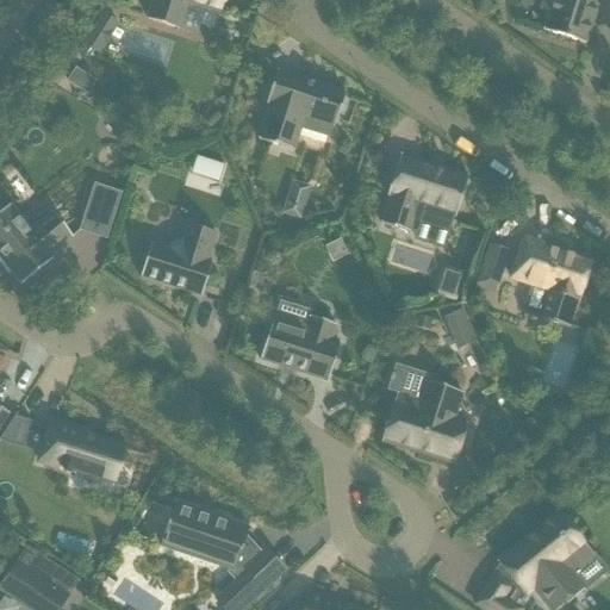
[(153,0),(148,20),(179,30),(187,4),(219,14),(224,0),(153,0)]
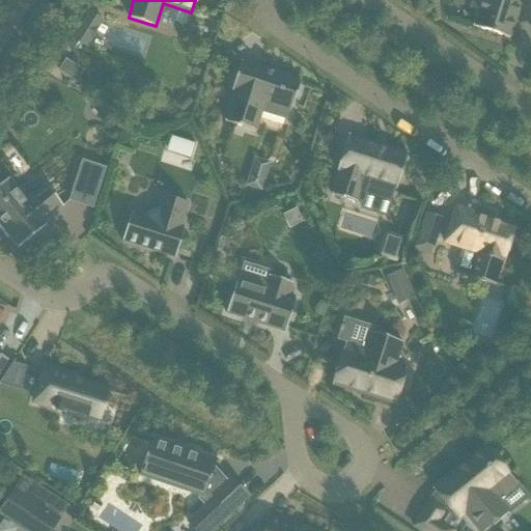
[(480,0),(472,27),(509,38),(521,0),(480,0)]
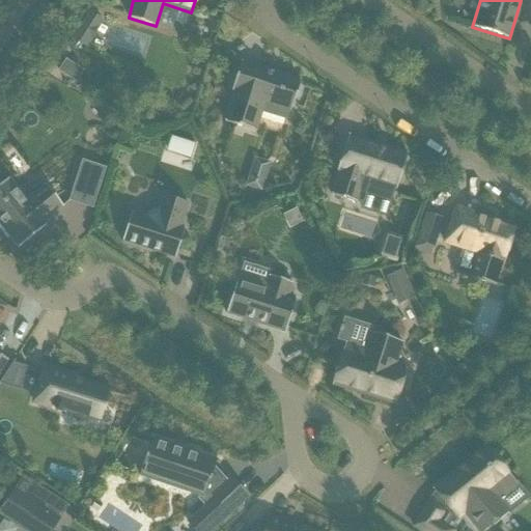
[(85,48),(103,21),(88,12),(72,38),(85,48)]
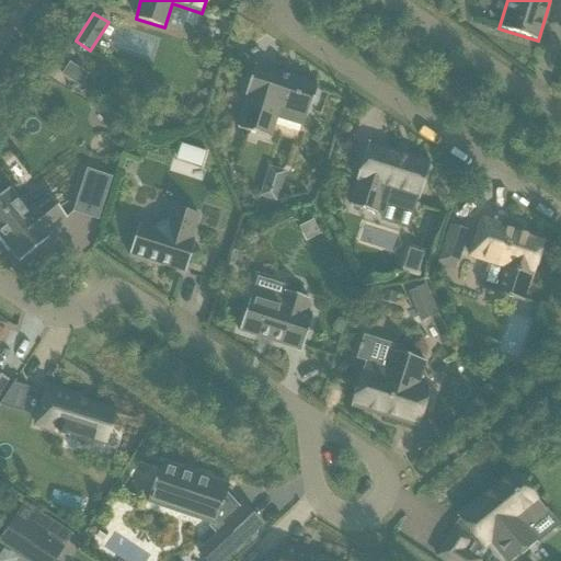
[(307,117),(310,106),(317,86),(254,66),(244,98),(247,99),(237,129),(268,139),(276,117),(302,126),(306,117),(307,117)]
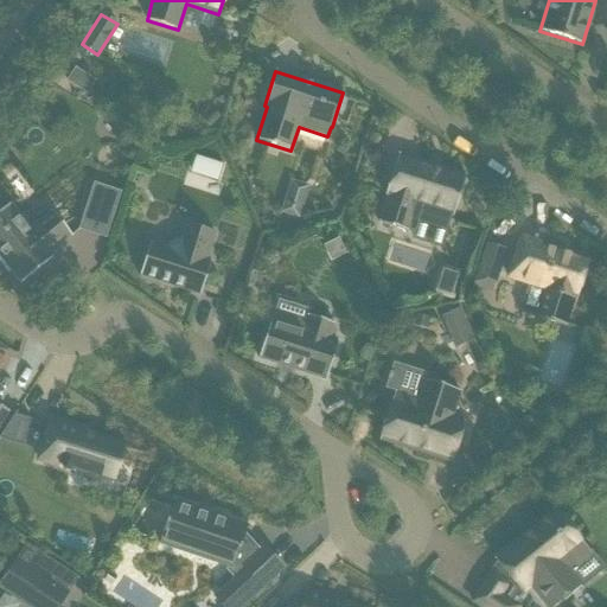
[(410,219),(446,231),(451,217),(453,218),(466,176),(397,154),(384,197),(387,197),(378,223),(407,232),(410,219)]
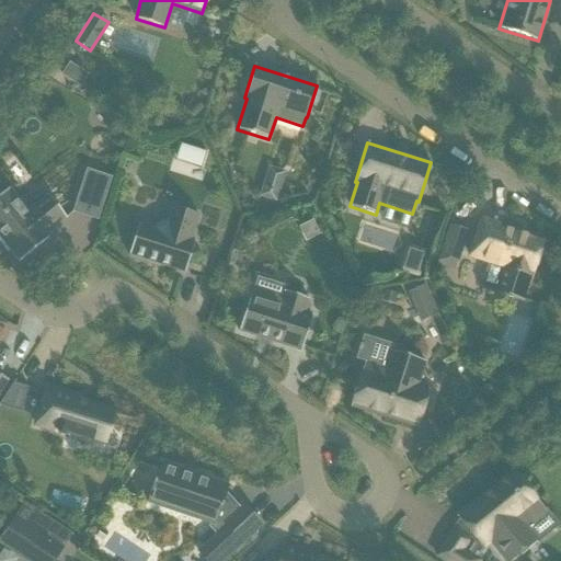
[(87,171),(81,187),(104,195),(110,179),(87,171)]
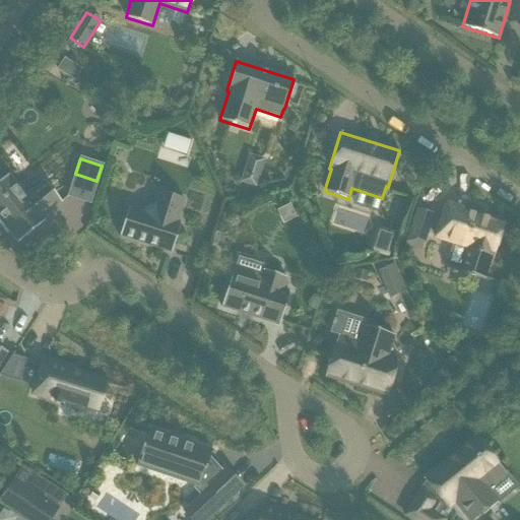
[(25,197),(12,181),(8,176),(0,182),(0,220),(17,243),(48,218),(46,215),(61,202),(45,182),(25,197)]
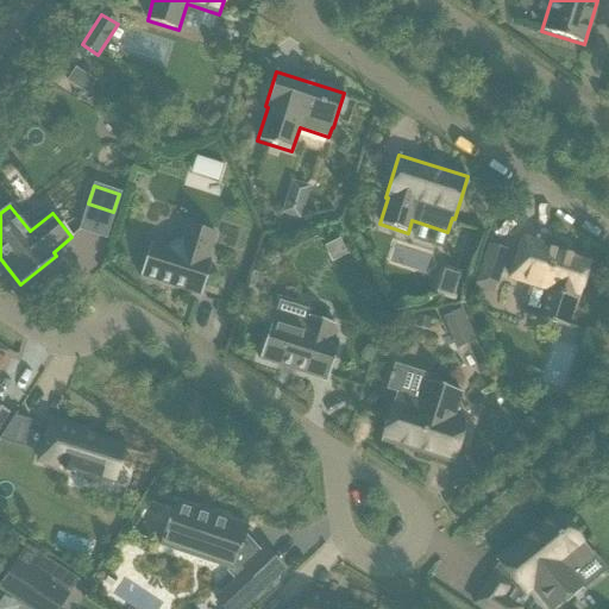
[(283,214),(300,219),(302,211),(287,206),(283,214)]
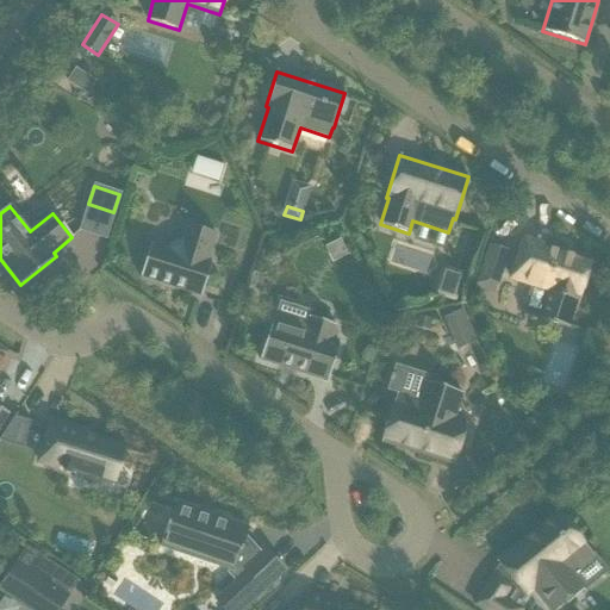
[(150,244),(139,278),(201,298),(212,263),(207,262),(216,235),(186,225),(181,240),(165,249),(150,244)]
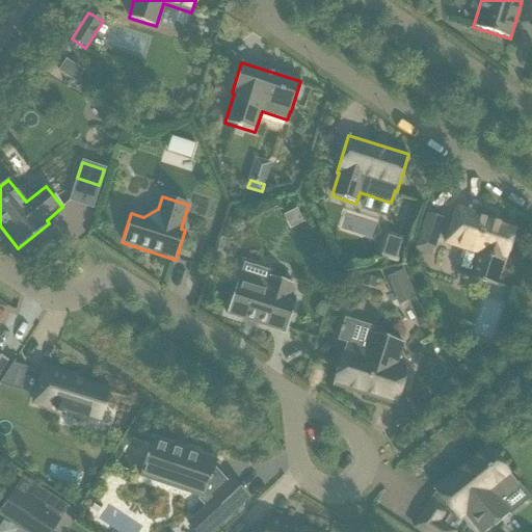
[(456,209),(450,229),(445,243),(463,249),(463,248),(477,253),(469,278),(496,287),(504,262),(505,262),(515,228),(474,214),(456,209)]
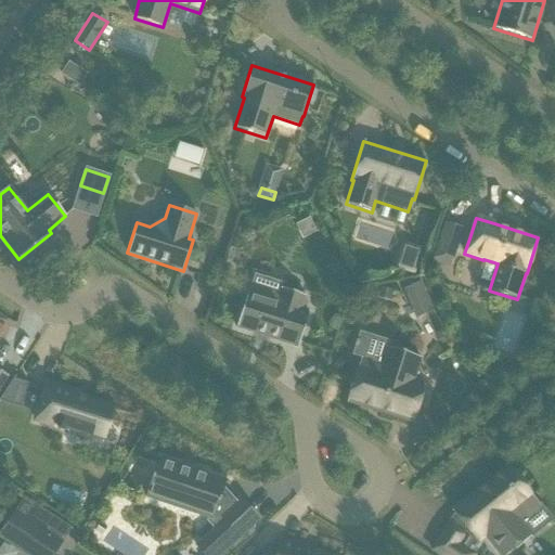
[(444,223),(435,253),(453,258),(462,229),(444,223)]
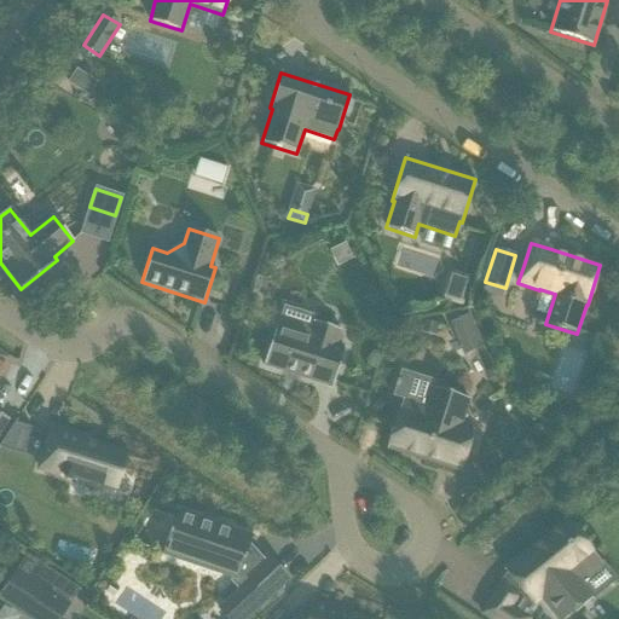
[(444,287),(440,299),(463,307),(467,294),(444,287)]
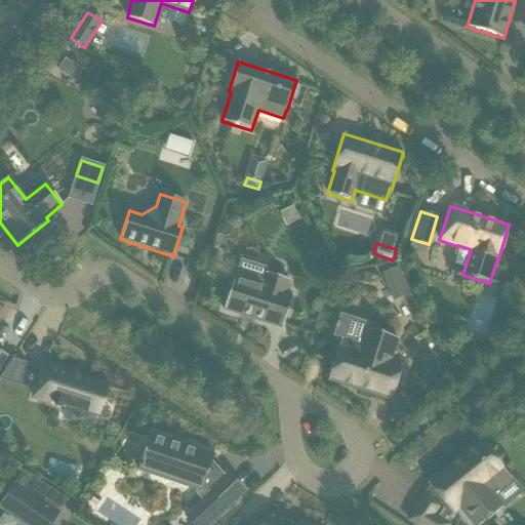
[(397,268),(382,274),(395,301),(409,295),(397,268)]
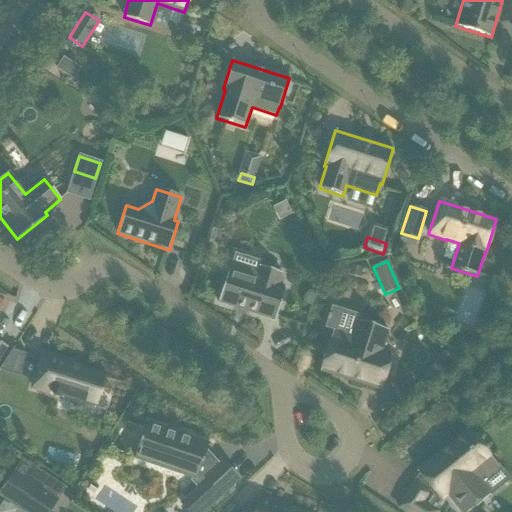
[(228,270),(224,284),(218,303),(275,321),(285,289),(278,286),(282,274),(259,266),(258,271),(232,263),(229,271),(228,270)]
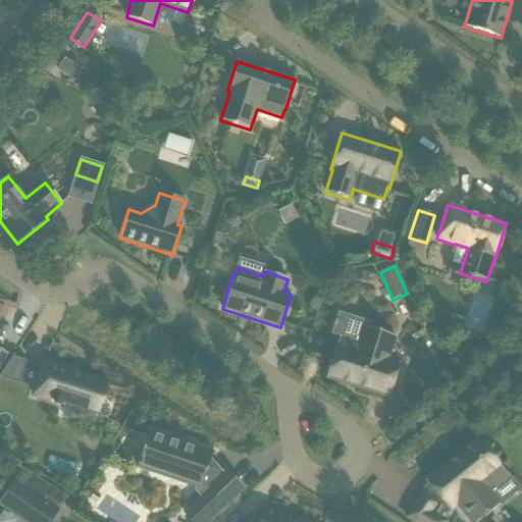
[(325,379),(387,399),(399,364),(388,361),(396,337),(363,327),(364,321),(337,313),(330,335),(338,338),(325,379)]
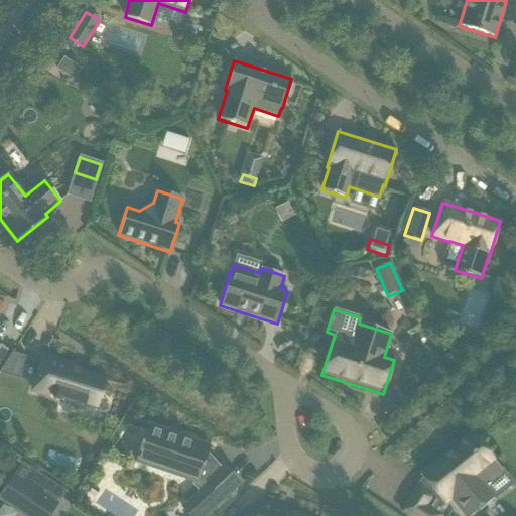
[(13,351),(0,371),(0,373),(19,380),(26,357),(13,353),(14,351),(13,351)]
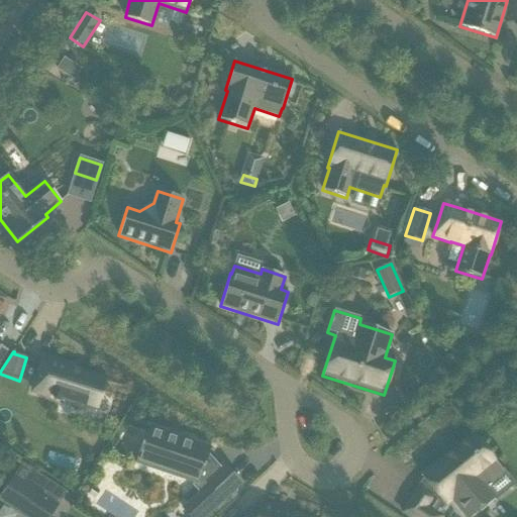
[(39,372),(32,393),(55,400),(54,402),(58,403),(59,401),(96,413),(107,378),(75,368),(75,366),(42,355),(37,371),(39,372)]
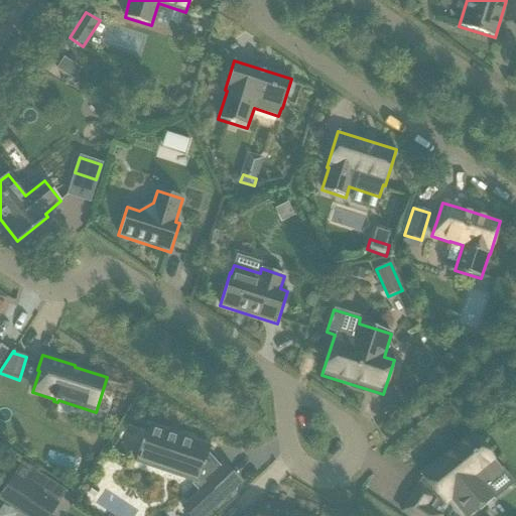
[(135,462),(135,463),(192,482),(190,485),(199,493),(182,508),(188,515),(205,515),(241,484),(223,464),(220,467),(208,454),(210,447),(147,426),(146,430),(145,431),(136,460),(135,462)]
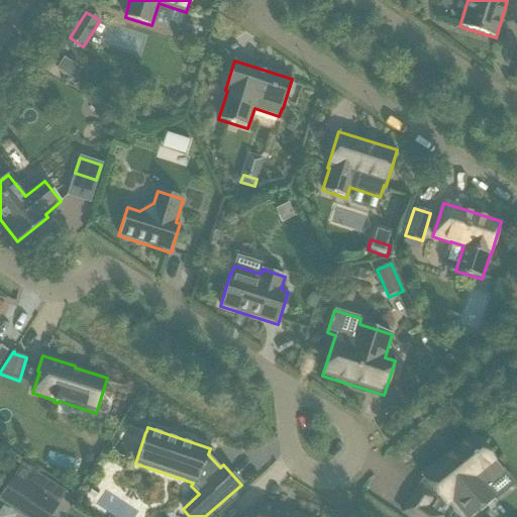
[(423,479),(401,511),(410,516),(442,516),(444,516),(436,511),(439,506),(443,504),(444,505),(450,499),(464,516),(472,516),(484,508),(493,500),(495,499),(485,487),(504,473),(503,472),(486,449),(473,434),(421,476),(423,479)]
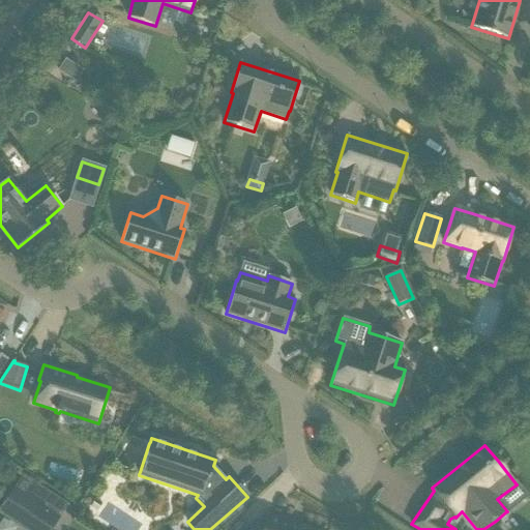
[(0,510),(0,514),(23,529),(52,529),(60,518),(68,504),(24,475),(0,510)]
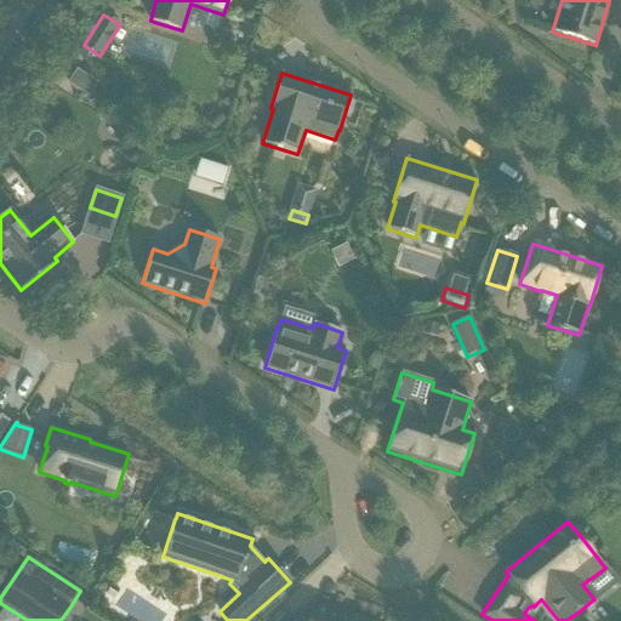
[(102,574),(80,558),(67,576),(89,592),(102,574)]
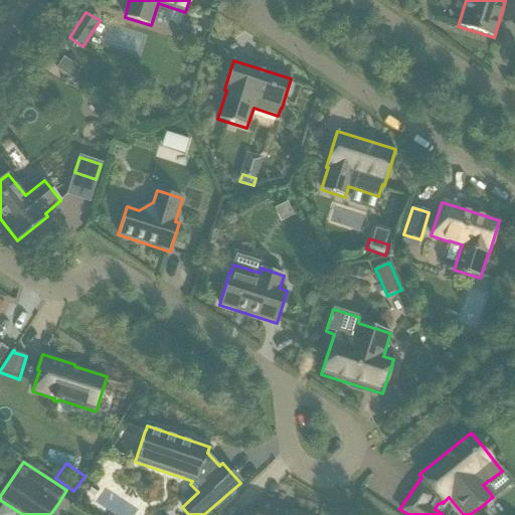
[(300,514),(261,503),(258,512),(249,510),(243,514),(300,514)]
